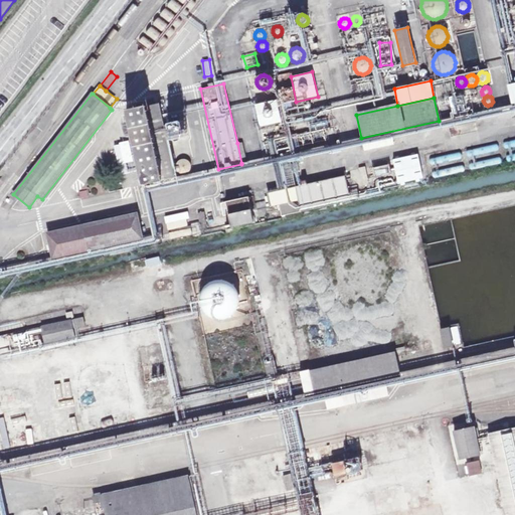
[(282,122),(277,100),(255,105),(261,127),(282,122)]
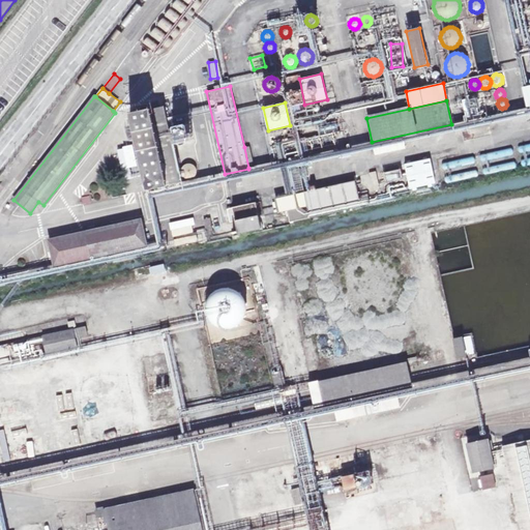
[(179,172),(165,107),(129,114),(146,190),(181,183),(180,178),(179,172)]
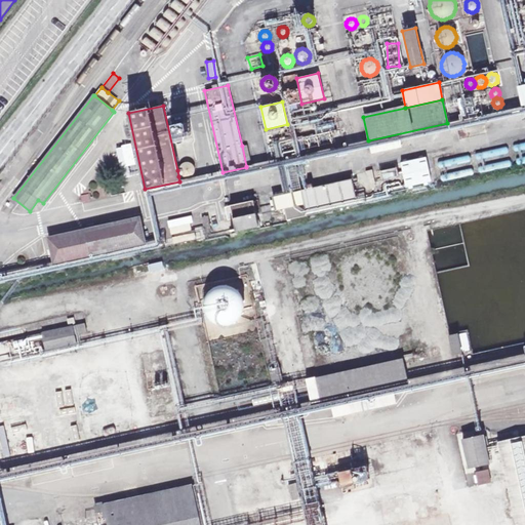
[(371,154),(401,147),(399,136),(369,144),(371,154)]
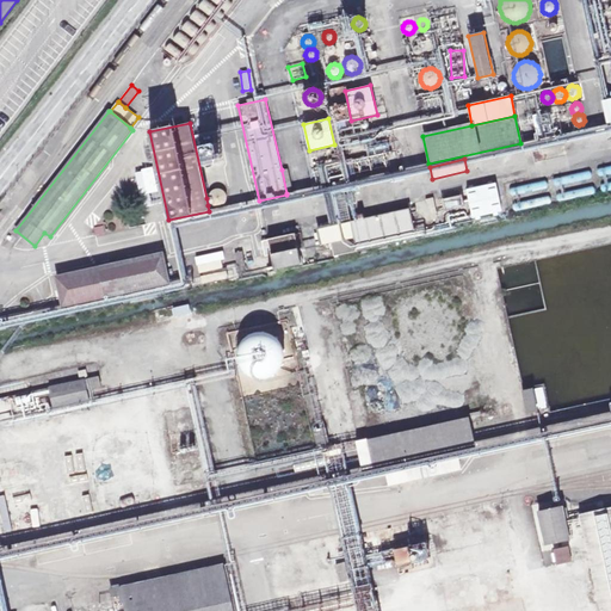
[(153,167),(135,171),(146,223),(164,220),(153,167)]
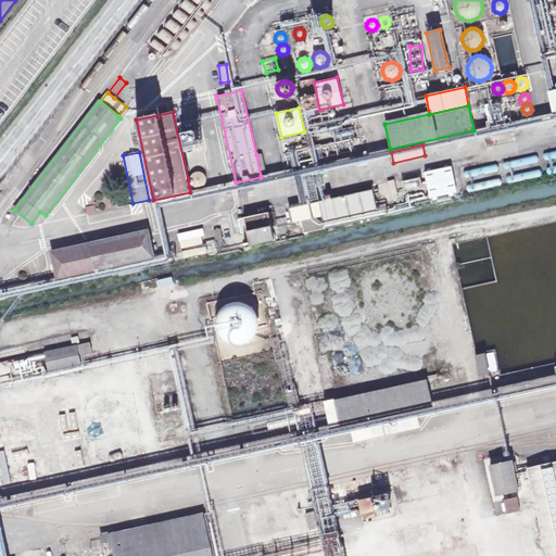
[(267,175),(262,153),(256,154),(261,176),(267,175)]
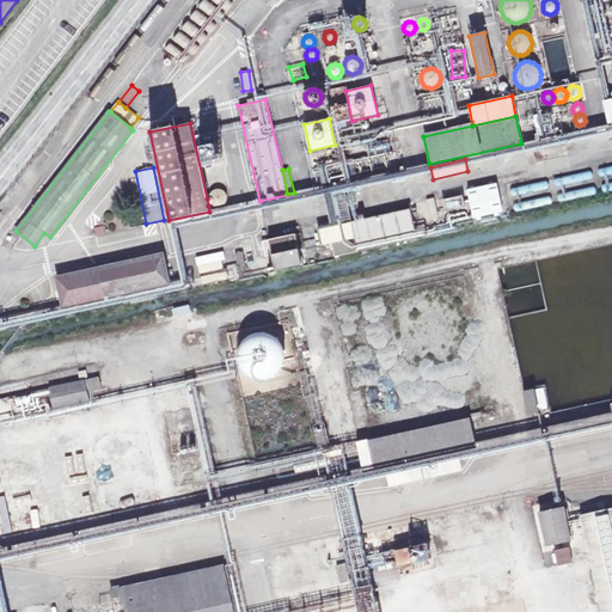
[(496,183),(466,190),(472,219),(502,213),(496,183)]
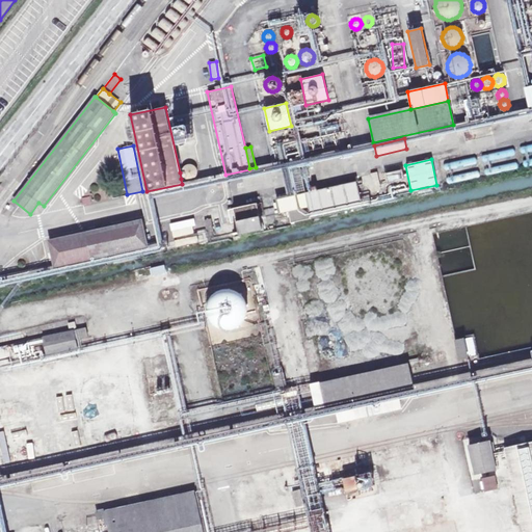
[(197,175),(197,173),(197,170),(196,168),(195,166),(194,165),(192,164),(190,164),(188,164),(187,164),(185,165),(184,167),(182,168),(182,170),(182,171),(185,171),(186,178),(184,178),(184,179),(185,179),(187,180),(190,180),(192,180),(194,179),(196,178),(197,175)]
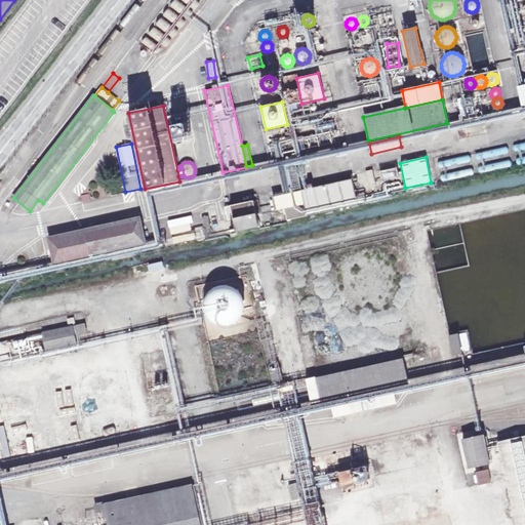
[(372,171),(358,173),(361,189),(375,187),(372,171)]
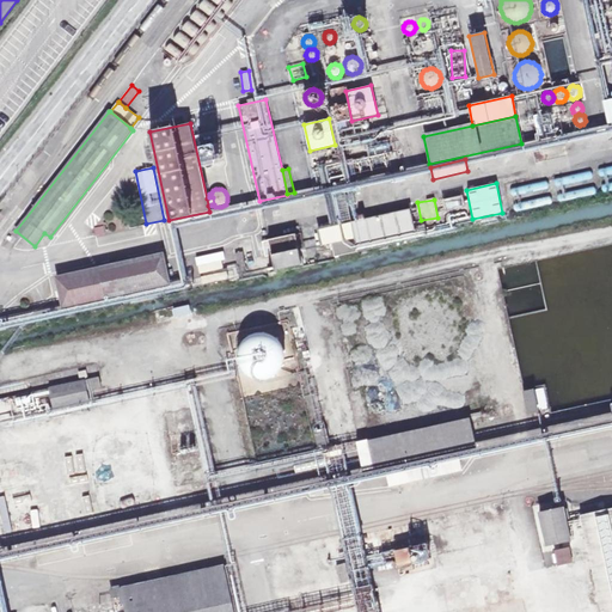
[(417,239),(410,208),(318,228),(322,245),(354,238),(357,252),(417,239)]
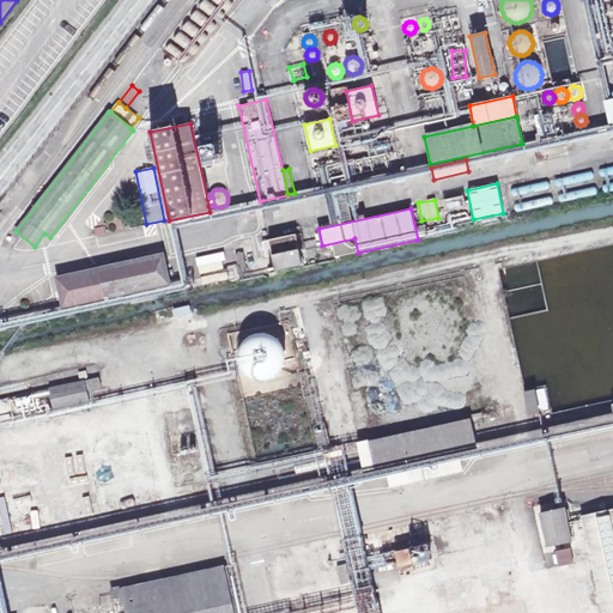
[(302,265),(296,235),(262,242),(266,258),(272,256),(274,267),(268,269),(269,278),(277,277),(275,271),(302,265)]
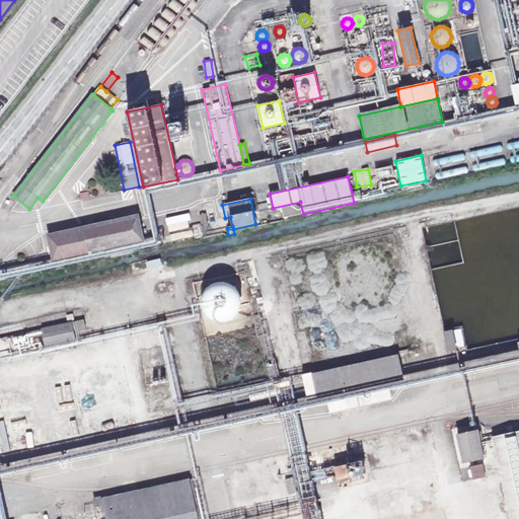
[(188,221),(191,220),(190,214),(165,219),(167,225),(188,221)]
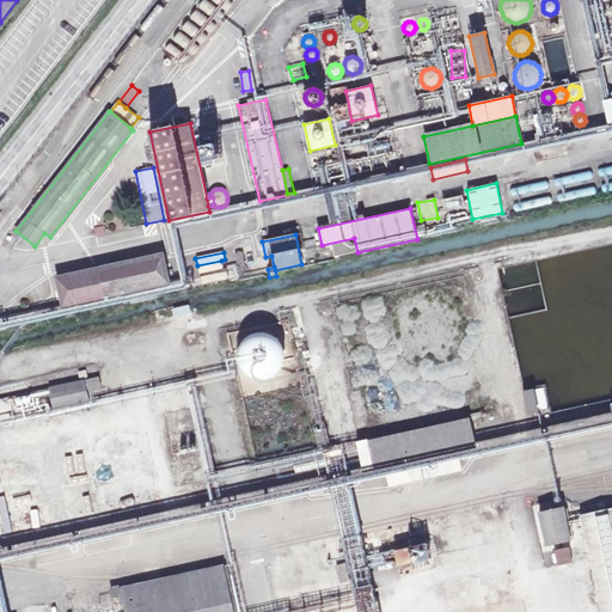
[(246,270),(243,252),(234,254),(239,271),(246,270)]
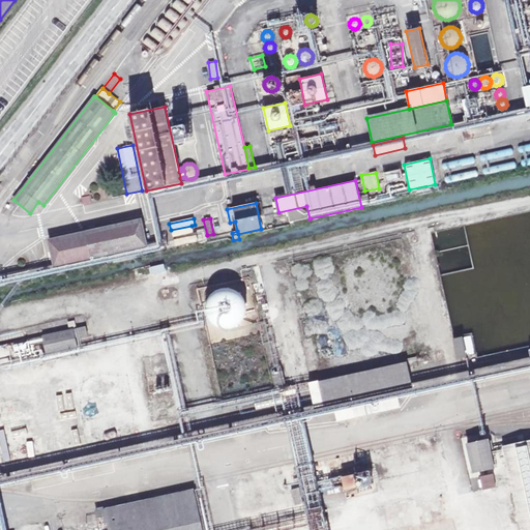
[(55,266),(146,246),(141,219),(49,240),(55,266)]
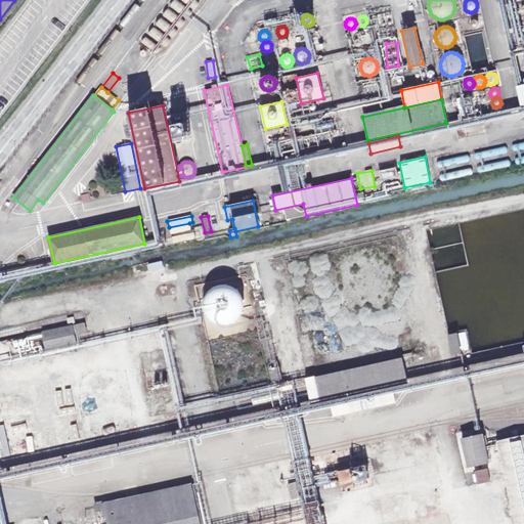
[(191,230),(189,223),(169,227),(171,234),(191,230)]
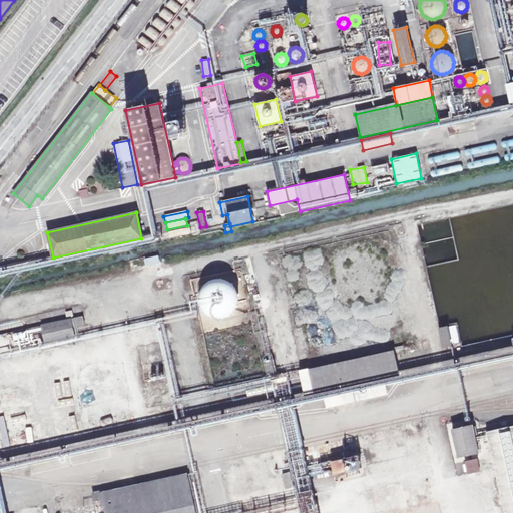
[(169,238),(191,234),(190,227),(167,231),(169,238)]
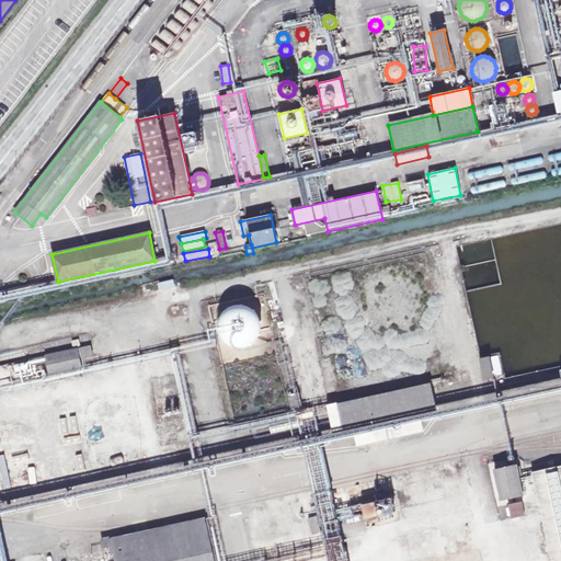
[(259,329),(260,328),(260,327),(259,325),(259,322),(258,319),(256,317),(255,315),(253,313),(251,311),(249,310),(247,309),(245,308),(243,308),(239,308),(237,308),(235,308),(232,309),(231,310),(229,311),(227,312),(226,313),(224,317),(222,318),(221,320),(221,323),(220,328),(221,330),(221,333),(222,334),(224,338),(226,341),(228,342),(229,343),(231,344),(232,345),(235,345),(237,345),(239,346),(242,346),(245,345),(249,344),(251,343),(252,341),(254,340),(255,339),(256,336),(258,335),(259,333),(259,332),(259,329)]
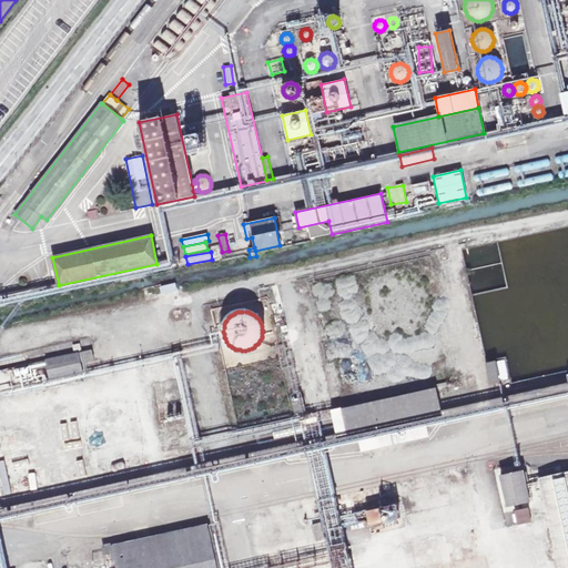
[(93,357),(91,348),(79,351),(81,361),(93,357)]
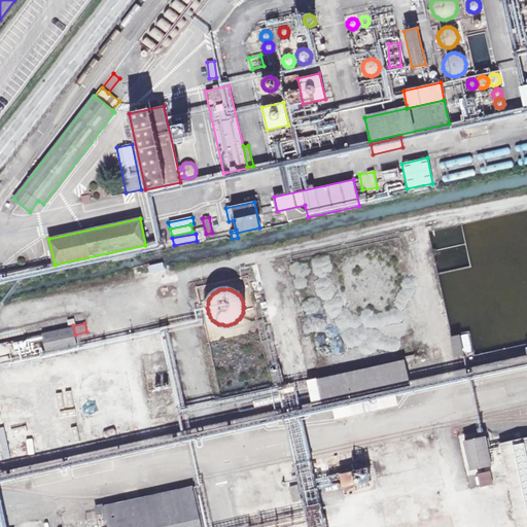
[(77,343),(75,335),(73,326),(42,334),(45,350),(77,343)]
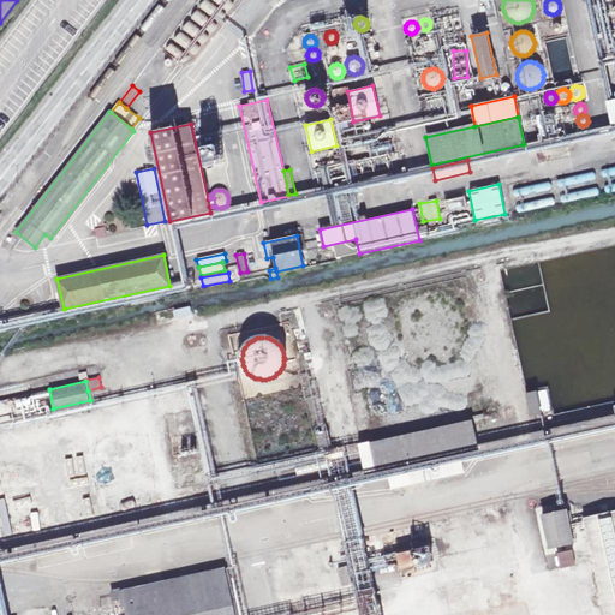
[(542,415),(537,390),(525,393),(530,417),(542,415)]
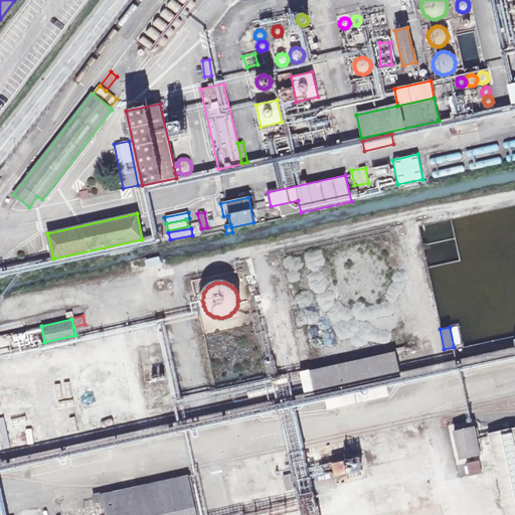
[(279,375),(274,355),(269,357),(265,358),(269,375),(273,374),(274,376),(279,375)]
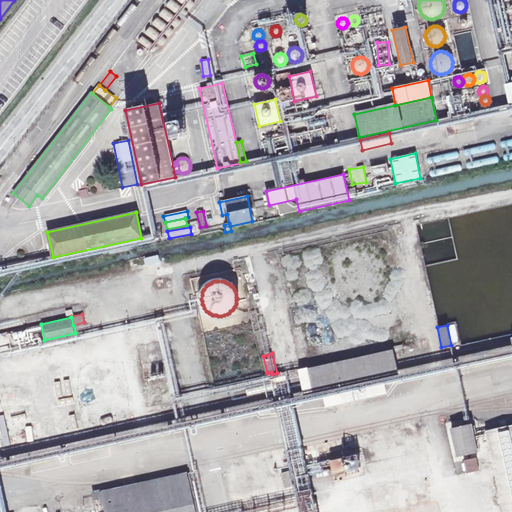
[(383,378),(399,374),(394,353),(308,372),(313,393),(322,391),(326,407),(387,393),(383,378)]
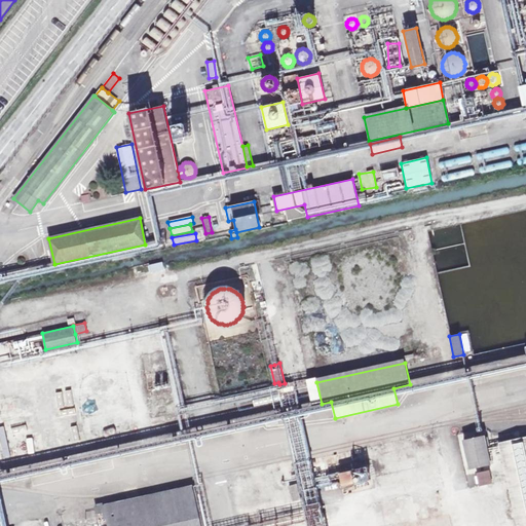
[(186,410),(183,397),(178,398),(181,411),(186,410)]
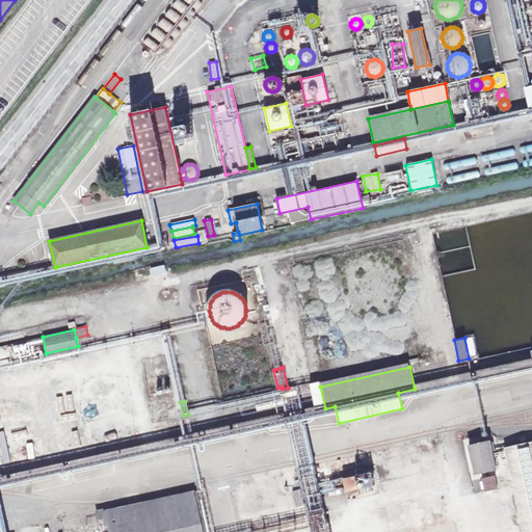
[(498,470),(490,440),(468,445),(475,476),(498,470)]
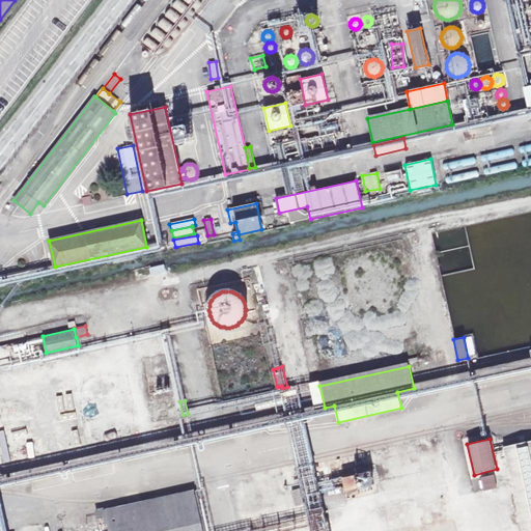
[(530,530),(530,440),(503,447),(522,530),(530,530)]
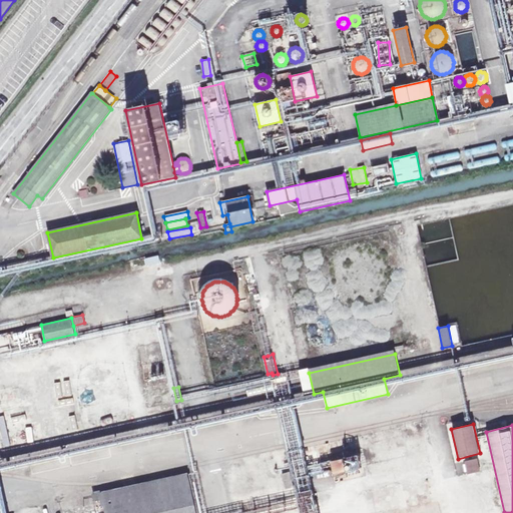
[(333,478),(361,474),(358,457),(331,461),(333,478)]
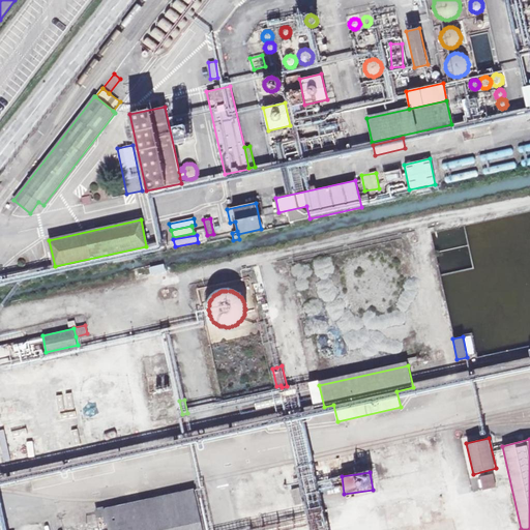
[(496,487),(493,474),(480,477),(483,490),(496,487)]
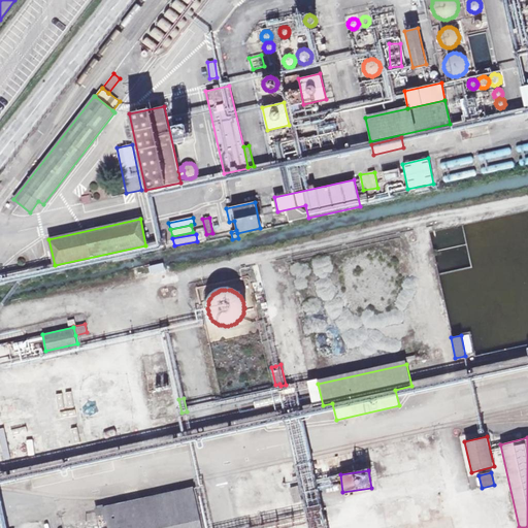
[(303,501),(300,486),(293,488),(296,502),(303,501)]
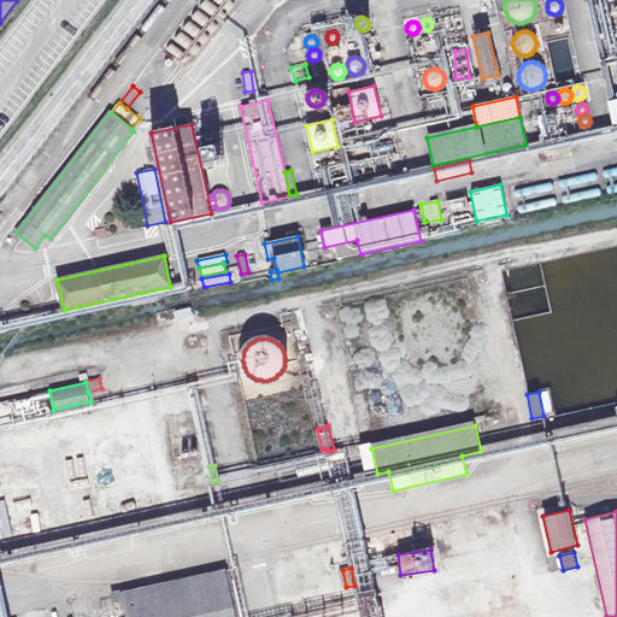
[(236,616),(229,580),(113,605),(116,616),(236,616)]
